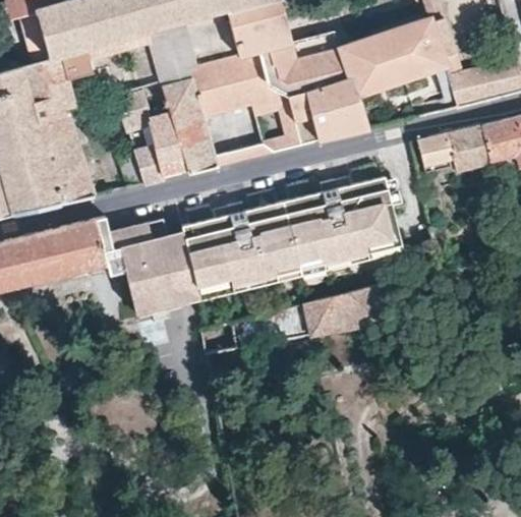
[(145,31),(161,82),(190,73),(195,91),(203,90),(182,20),(224,8),(234,43),(263,34),(267,45),(244,53),(250,76),(256,98),(276,92),(304,83),(292,42),(280,0),(279,0),(15,0),(19,13),(36,9),(49,58),(61,54),(145,31)]
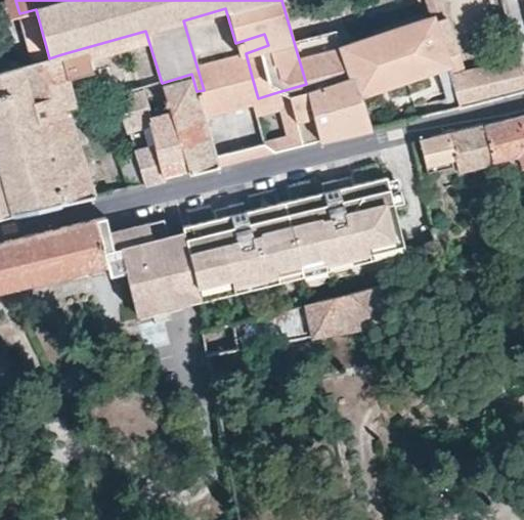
[(32,62),(49,58),(36,9),(19,13),(32,62)]
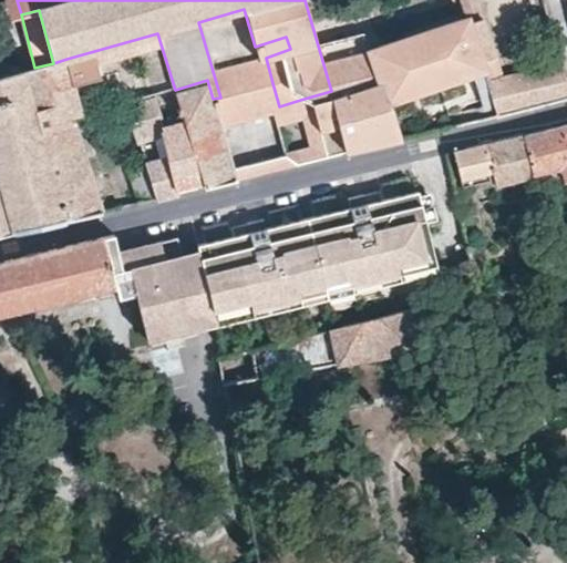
[(326,161),(402,142),(390,104),(473,77),(486,73),(467,17),(368,51),(379,83),(348,94),(333,99),(331,100),(333,109),(313,114),(326,161)]
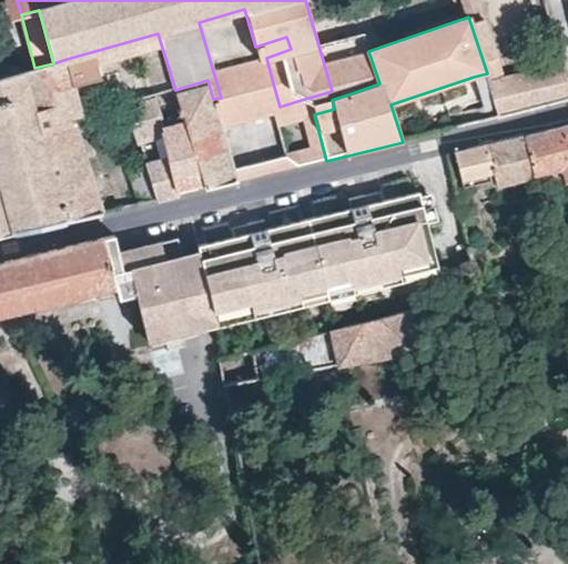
[(259,59),(266,58),(291,49),(286,37),(255,47),(259,59)]
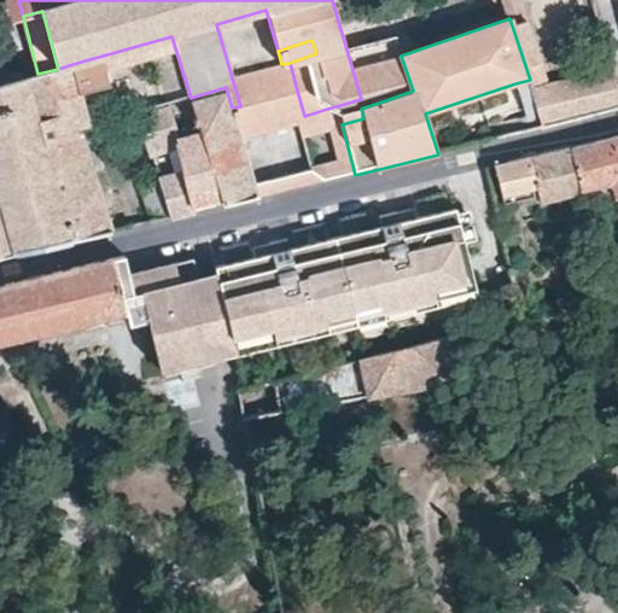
[(347,50),(361,99),(363,107),(379,103),(362,45),(347,50)]
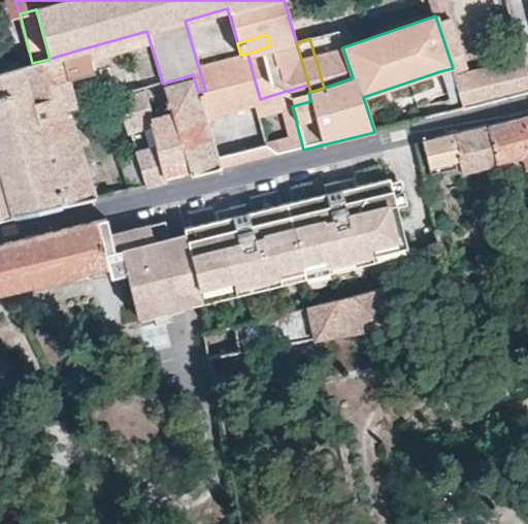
[(240,55),(246,79),(254,77),(248,54),(240,55)]
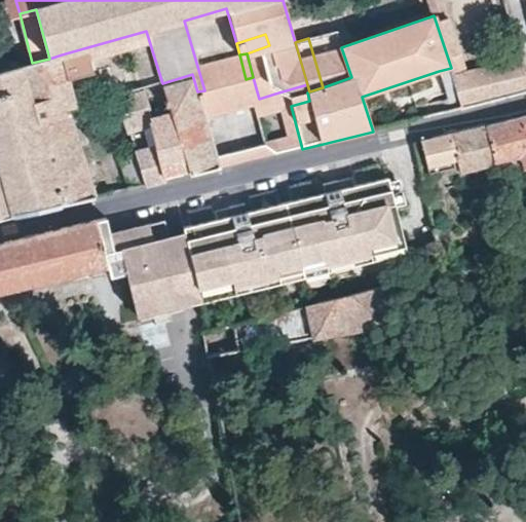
[(62,54),(49,59),(32,63),(0,71),(0,218),(4,217),(96,197),(68,111),(78,107),(62,54)]
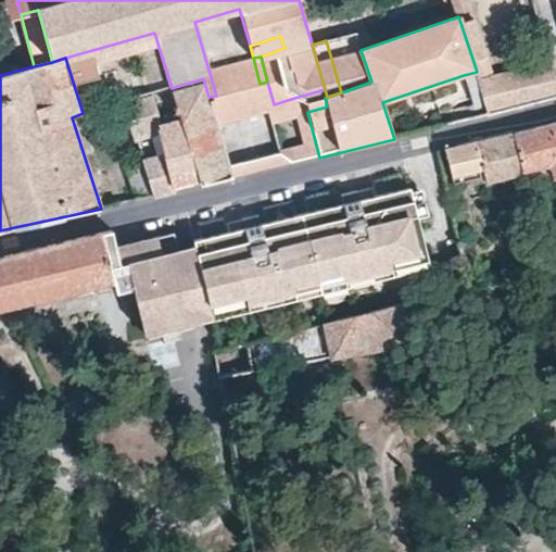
[(555,97),(555,80),(552,64),(480,79),(492,113),(555,97)]
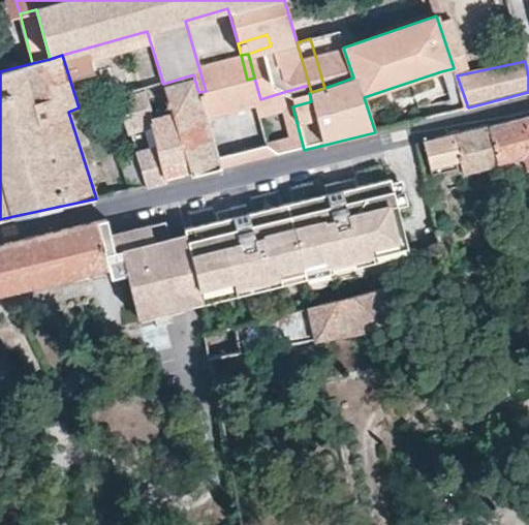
[(454,112),(468,107),(457,75),(454,68),(441,71),(454,112)]
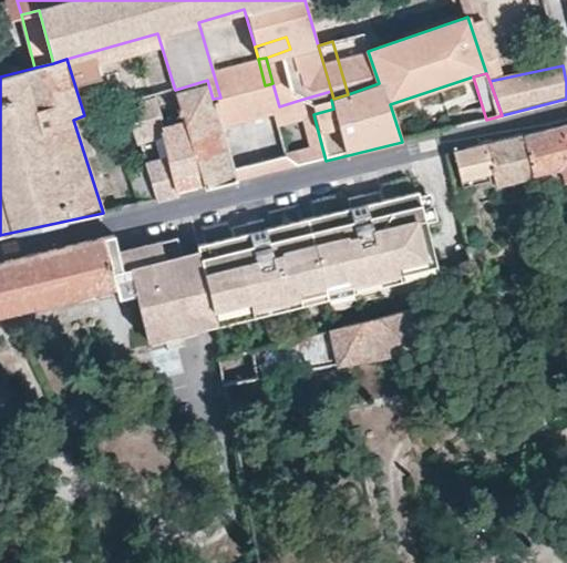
[(204,191),(237,183),(224,137),(213,99),(207,80),(175,90),(189,139),(202,182),(204,191)]
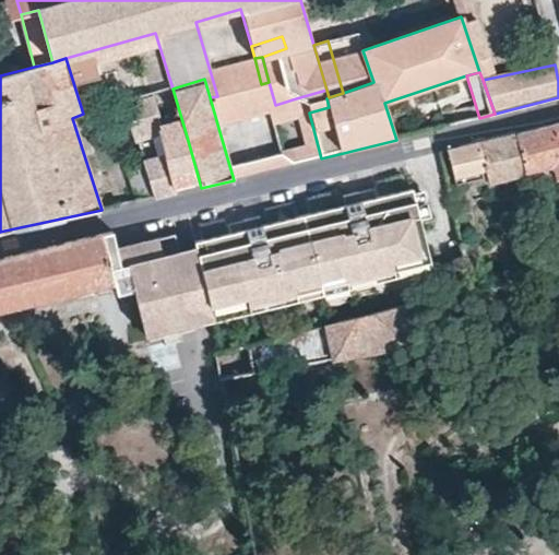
[(217,96),(210,97),(221,136),(309,113),(329,107),(326,98),(329,97),(326,90),(296,98),(275,105),(269,82),(261,84),(217,96)]
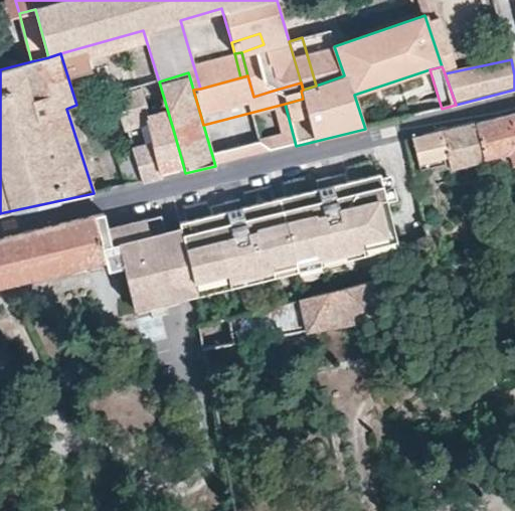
[(153,180),(163,178),(161,172),(151,132),(149,122),(151,121),(141,89),(112,98),(124,135),(128,134),(131,145),(143,183),(153,180)]
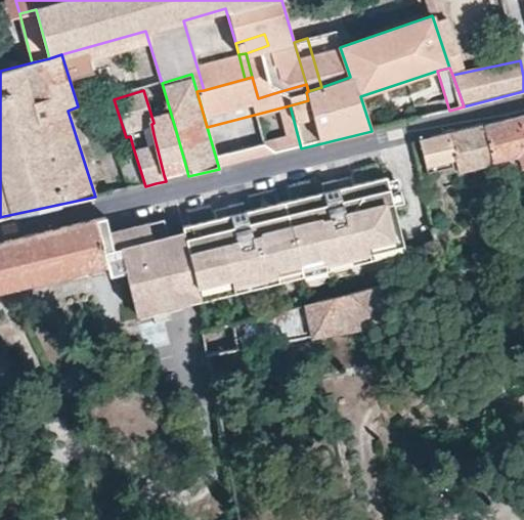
[(522,172),(523,171),(523,117),(505,123),(485,127),(493,165),(519,159),(522,172)]
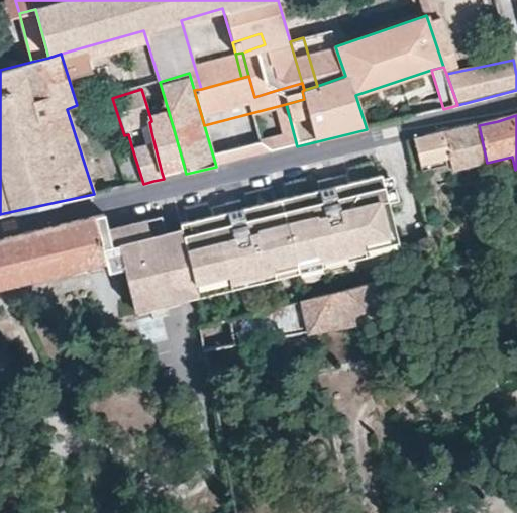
[(453,171),(487,163),(479,125),(445,133),(414,141),(417,157),(447,149),(450,159),(453,171)]
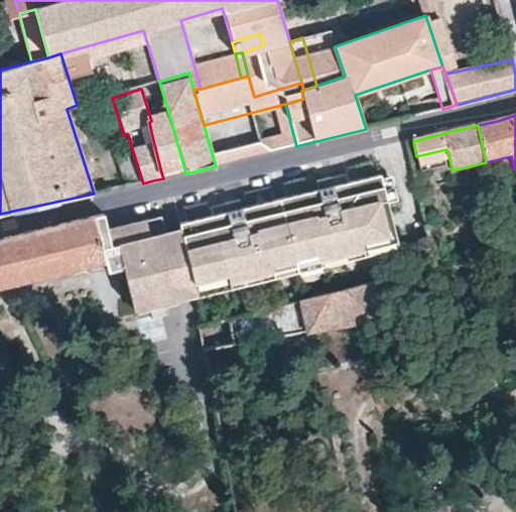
[(161,172),(183,165),(172,126),(151,132),(161,172)]
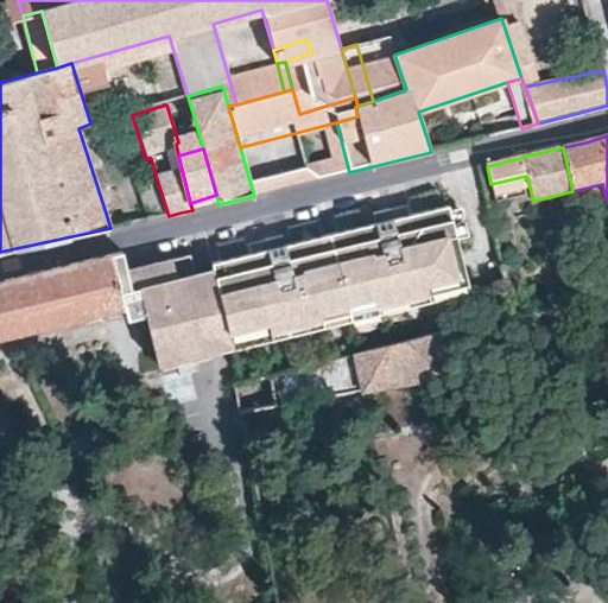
[(169,216),(154,171),(135,177),(150,220),(169,216)]
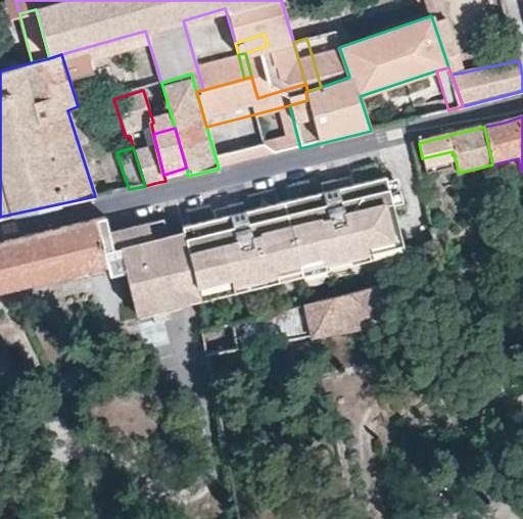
[(425,168),(456,160),(453,151),(422,158),(425,168)]
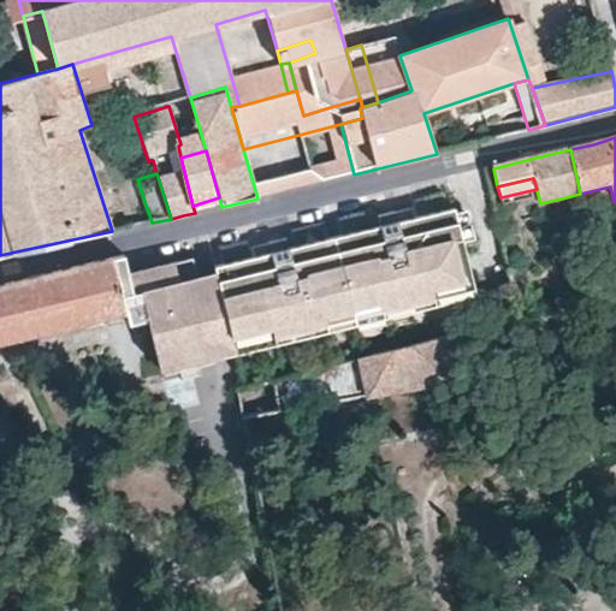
[(416,208),(396,213),(398,223),(419,218),(416,208)]
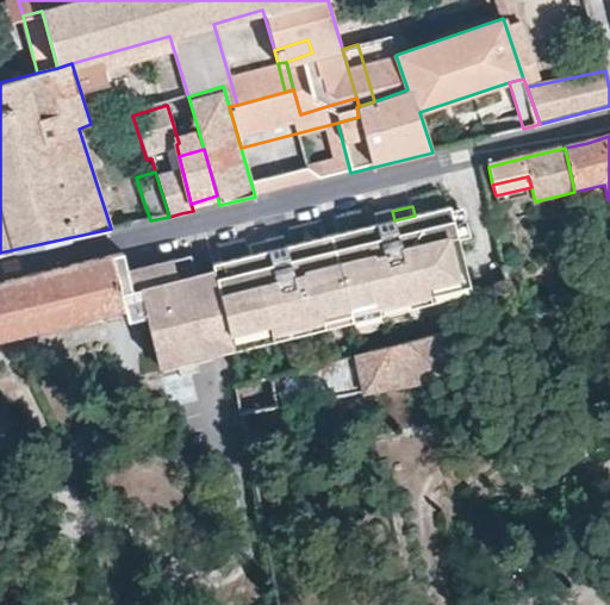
[(473,294),(460,237),(453,210),(453,207),(415,216),(394,220),(392,211),(375,214),(378,225),(360,229),(331,236),(349,312),(446,288),(449,300),(473,294)]
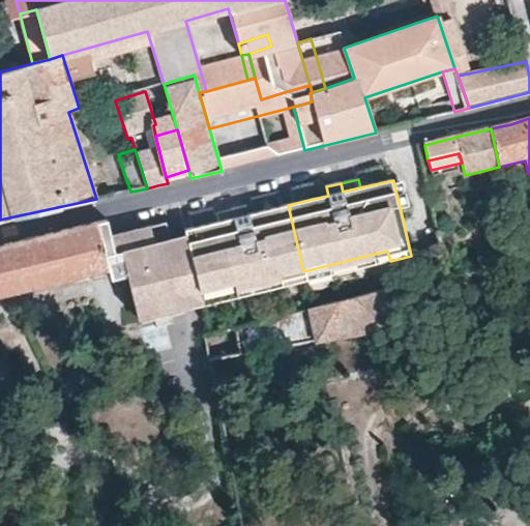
[(393,182),(400,206),(409,204),(404,180),(393,182)]
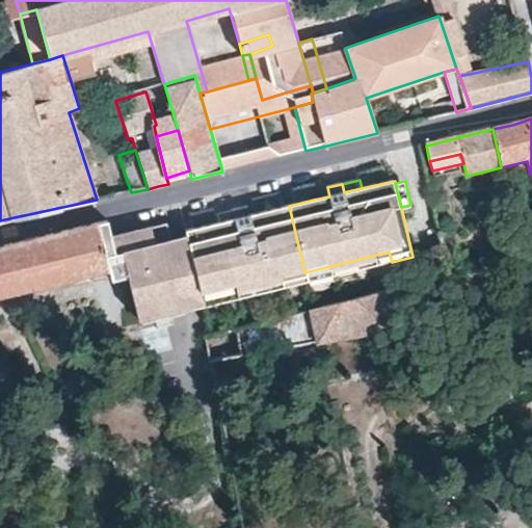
[(184,230),(201,296),(304,272),(289,206),(249,214),(247,207),(233,210),(235,218),(220,221),(206,226),(184,230)]
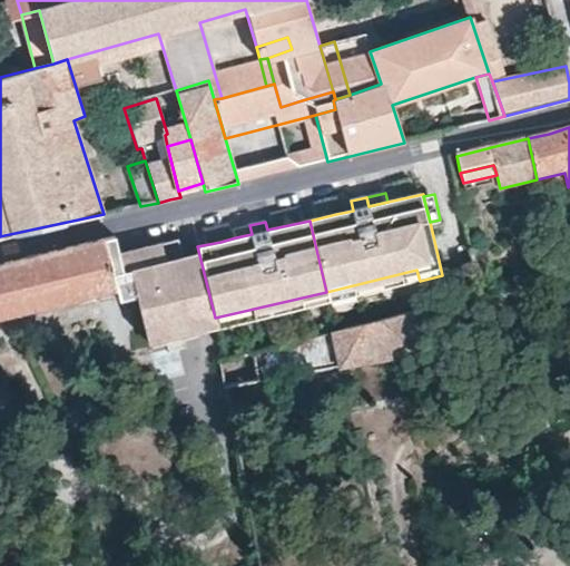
[(235,228),(236,237),(252,234),(249,225),(235,228)]
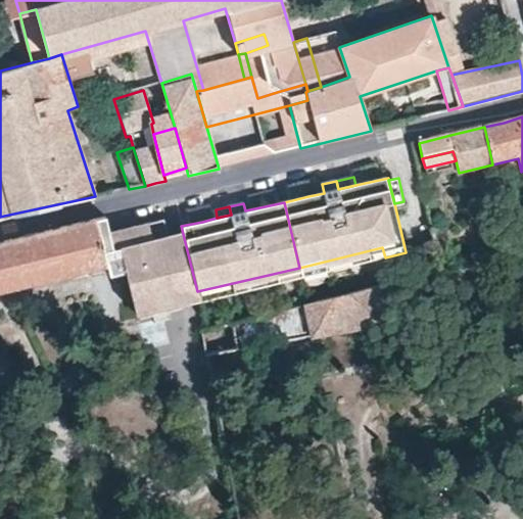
[(140,317),(200,301),(197,291),(181,226),(164,230),(161,222),(109,233),(106,220),(95,222),(107,267),(128,262),(140,317)]
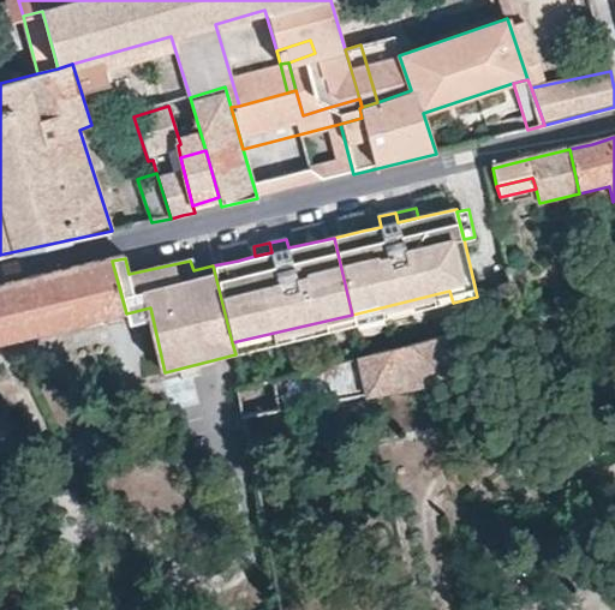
[(0,287),(0,345),(43,334),(126,314),(112,261),(33,280),(0,287)]
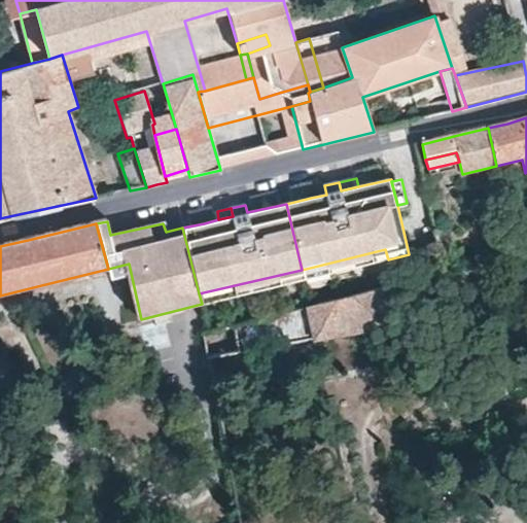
[(305,279),(388,259),(385,249),(302,270),(305,279)]
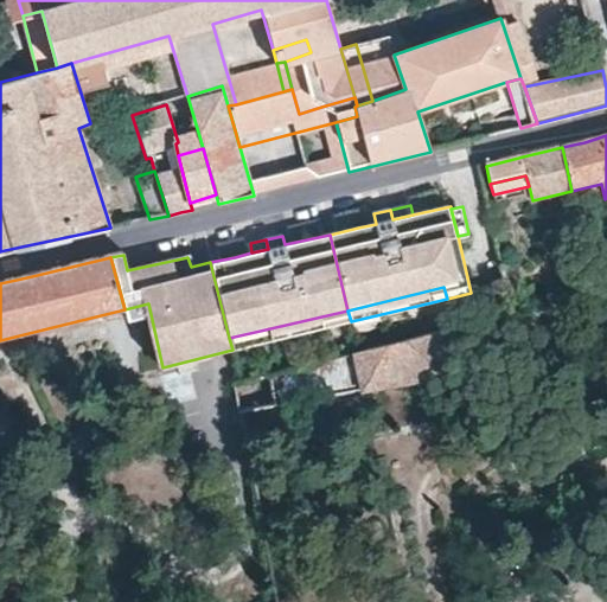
[(435,335),(352,358),(362,392),(363,395),(446,378),(435,335)]
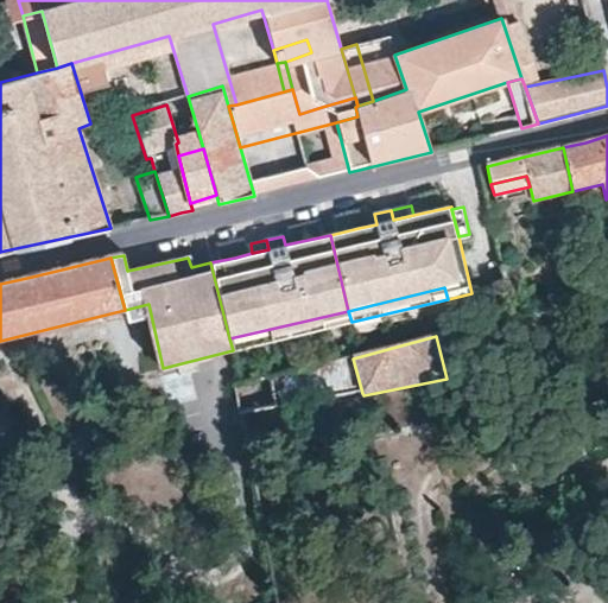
[(274,412),(362,393),(353,359),(270,381),(274,412)]
